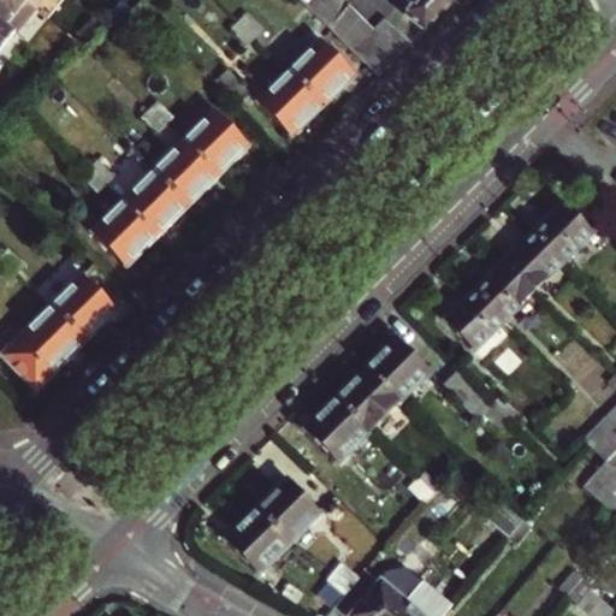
[(0,0),(0,18),(15,31),(35,7),(25,0),(0,0)]
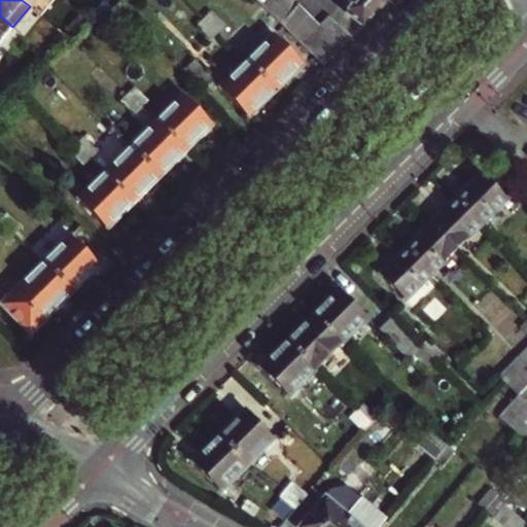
[(323,65),(352,36),(332,16),(328,16),(322,23),(294,0),(255,0),(289,31),(323,65)]
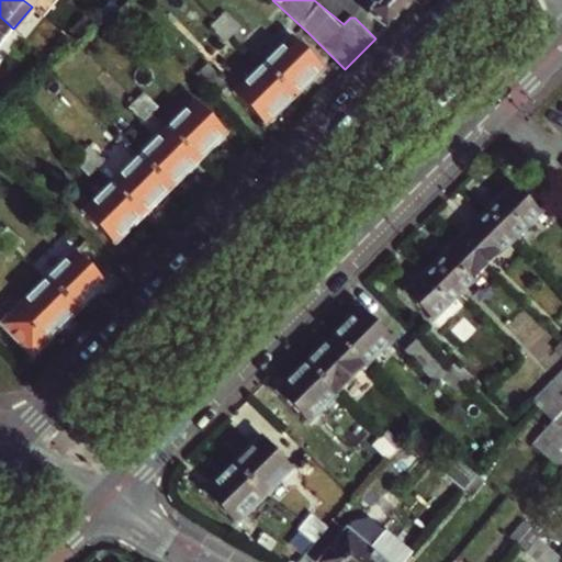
[(381,0),(370,13),(386,27),(414,0),(381,0)]
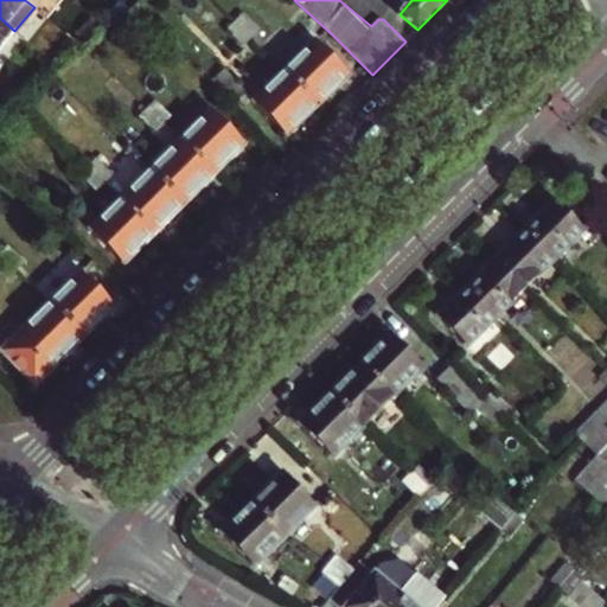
[(243,16),(236,23),(250,37),(257,30),(243,16)]
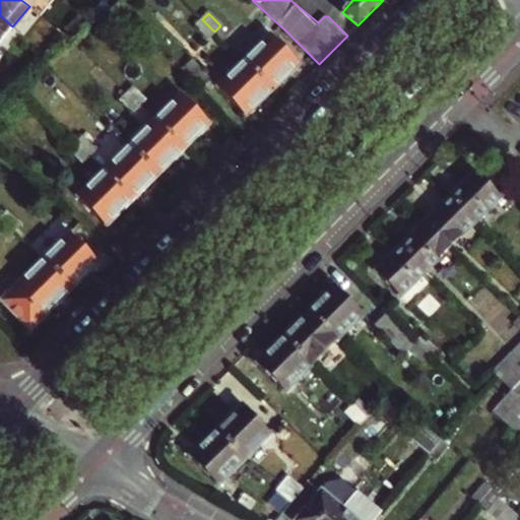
[(0,40),(12,26),(0,15),(0,40)]
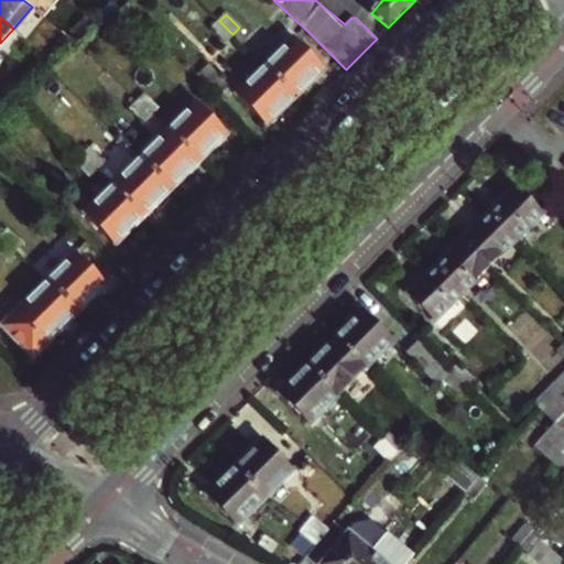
[(225,42),(232,34),(219,21),(212,29),(225,42)]
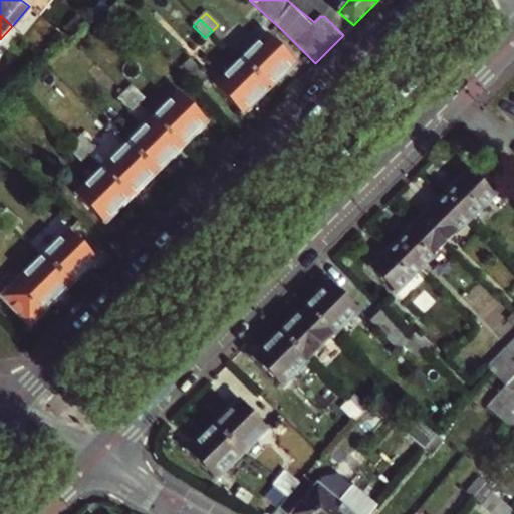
[(241,60),(269,88),(295,62),(268,34),(241,60)]
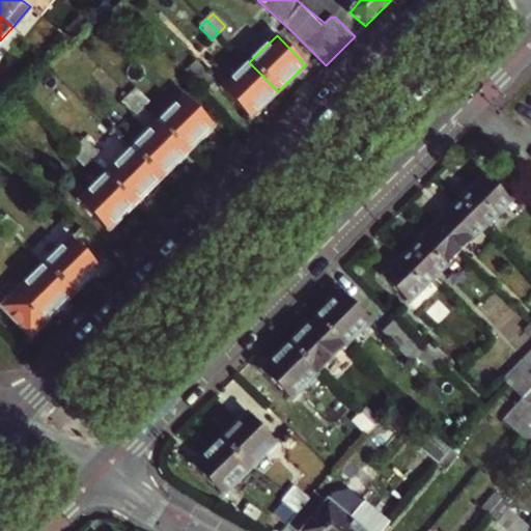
[(187,71),(206,90),(216,81),(196,61),(187,71)]
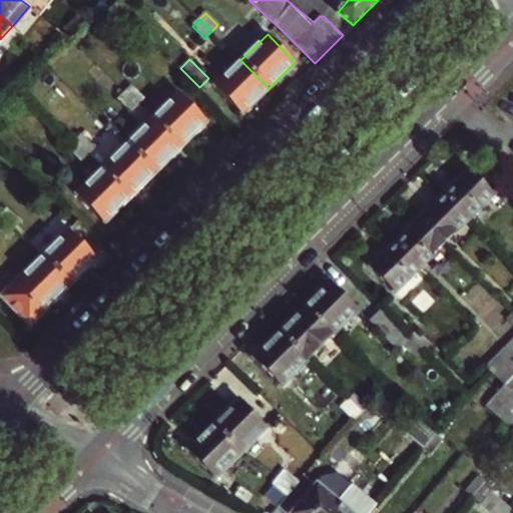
[(243,113),(269,88),(240,60),(215,85),(243,113)]
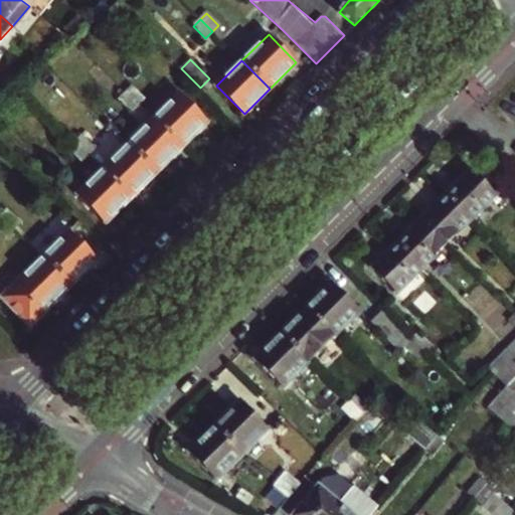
[(124,93),(138,105),(144,99),(131,86),(124,93)]
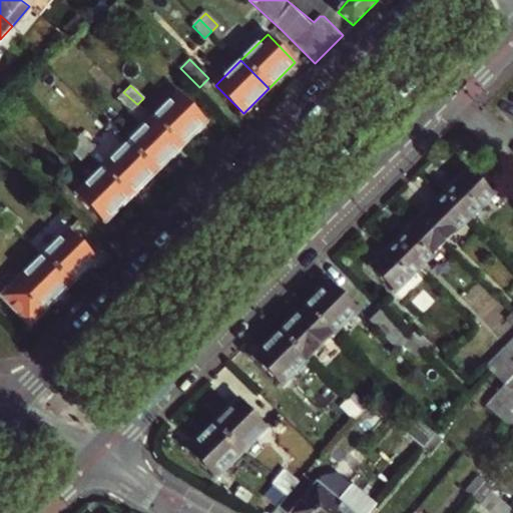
[(130,111),(137,104),(123,92),(117,98),(130,111)]
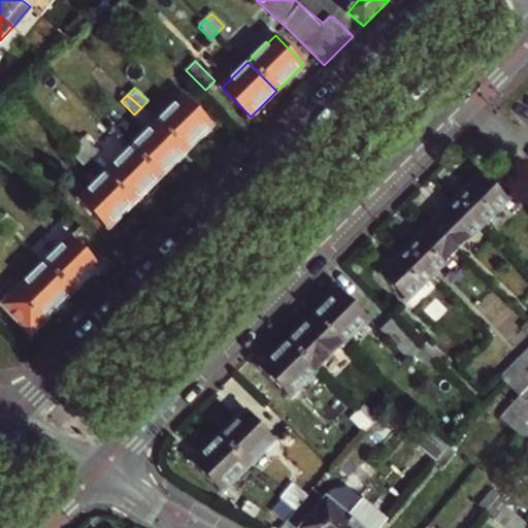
[(156,123),(185,151),(188,147),(212,124),(184,95),(156,123)]
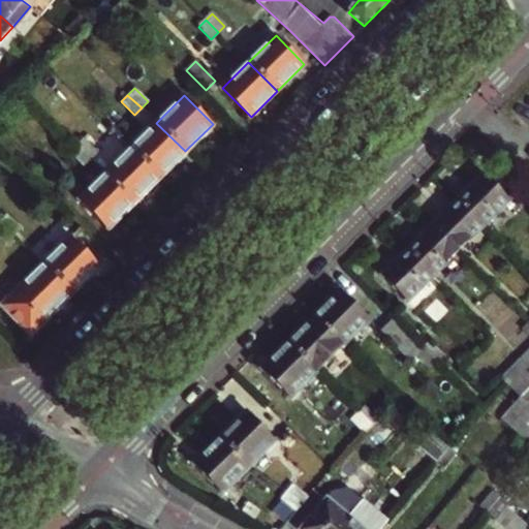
[(130,149),(159,177),(160,177),(185,151),(156,123),(130,149)]
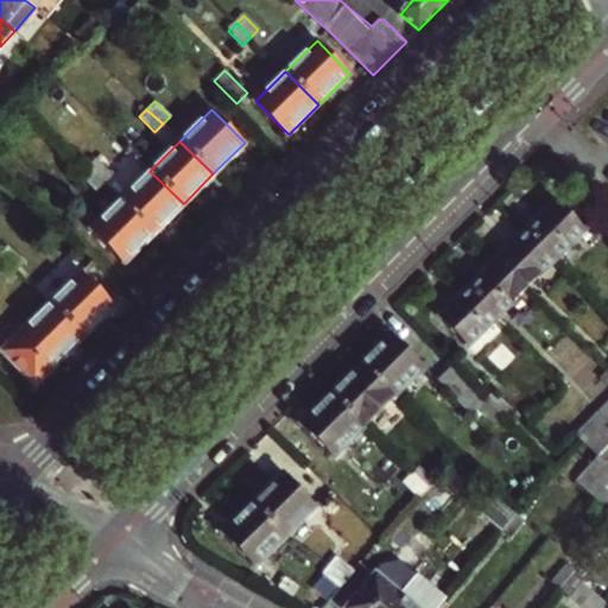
[(88,168),(103,182),(111,175),(96,160),(88,168)]
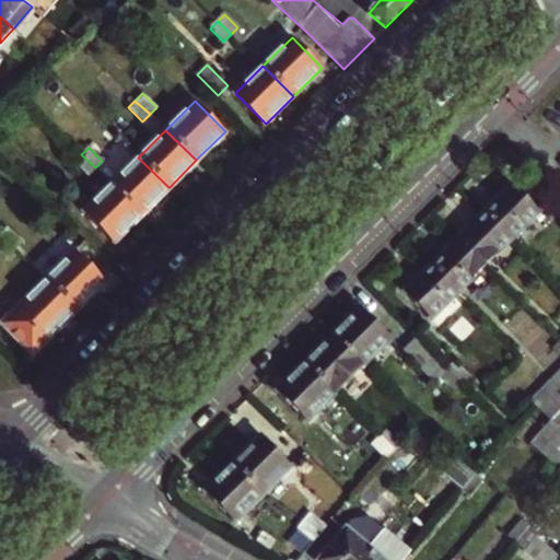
[(88,175),(95,167),(81,154),(74,161),(88,175)]
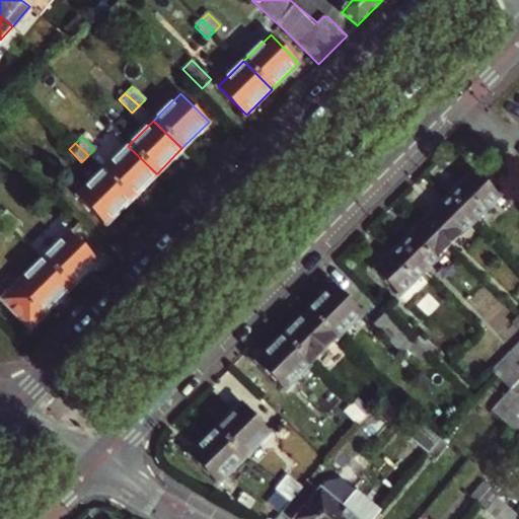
[(131,199),(156,173),(128,146),(102,170),(131,199)]
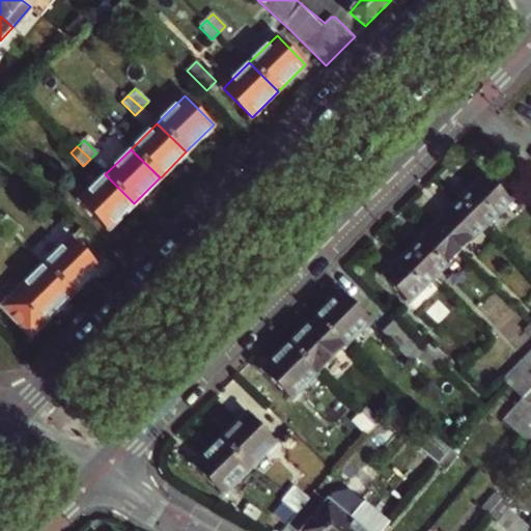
[(460,200),(486,225),(512,199),(486,173),(460,200)]
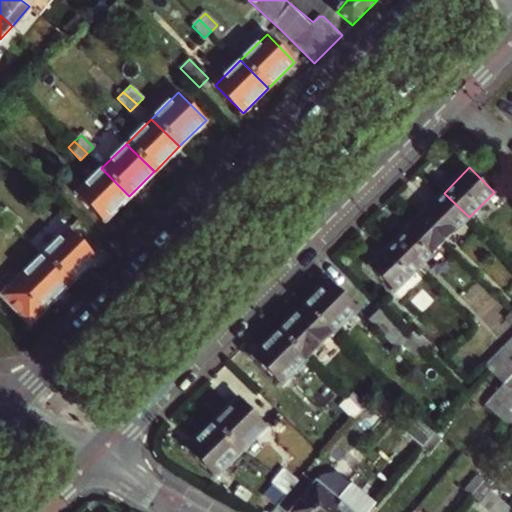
[(104,222),(129,196),(101,168),(76,193),(104,222)]
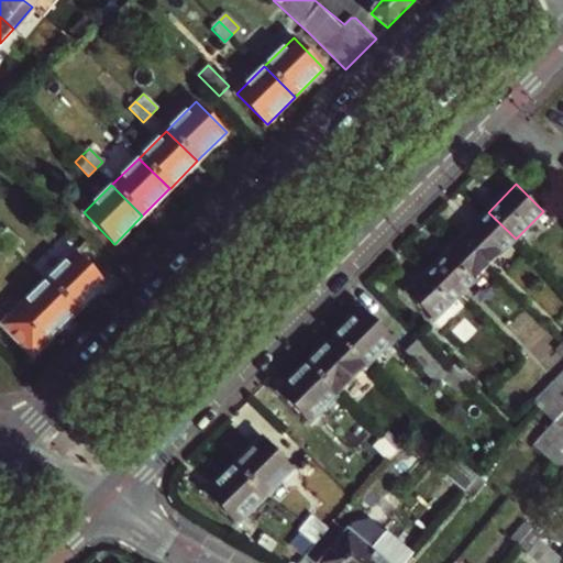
[(461,239),(488,266),(516,239),(488,212),(461,239)]
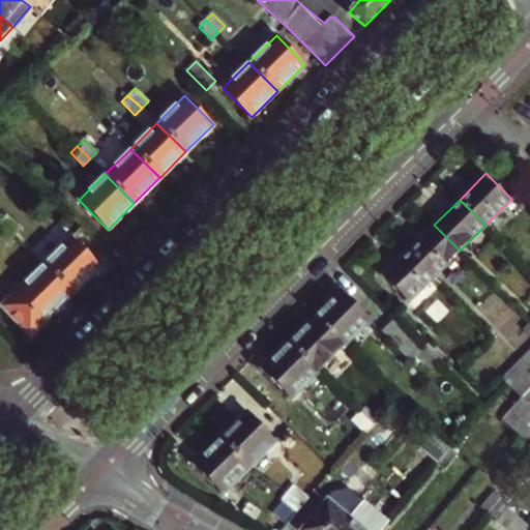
[(0,221),(0,222),(13,236),(19,230),(5,216),(0,221)]
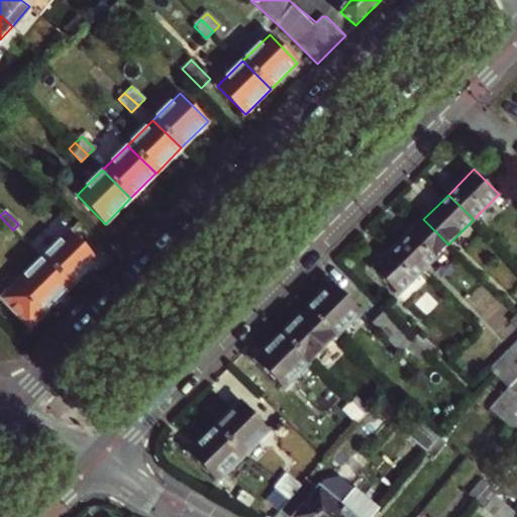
[(0,216),(0,230),(6,237),(13,230),(0,216)]
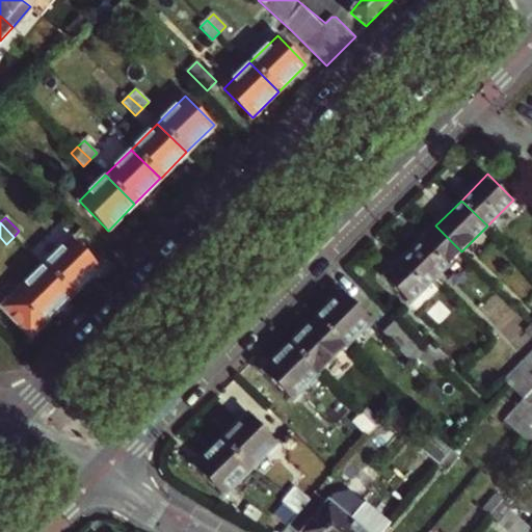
[(461,251),(435,225),(409,251),(435,277),(461,251)]
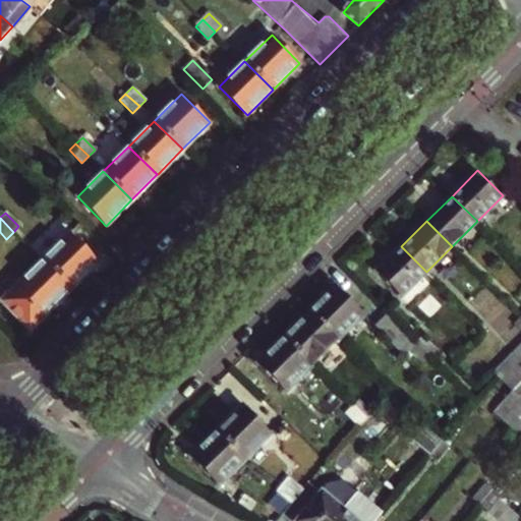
[(70,233),(42,261),(70,289),(99,261),(70,233)]
